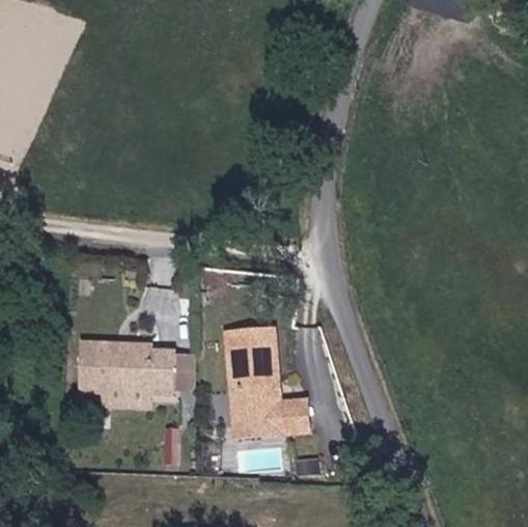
[(283,430),(281,398),(277,329),(228,332),(234,425),(259,423),(259,435),(283,434),(283,430)]
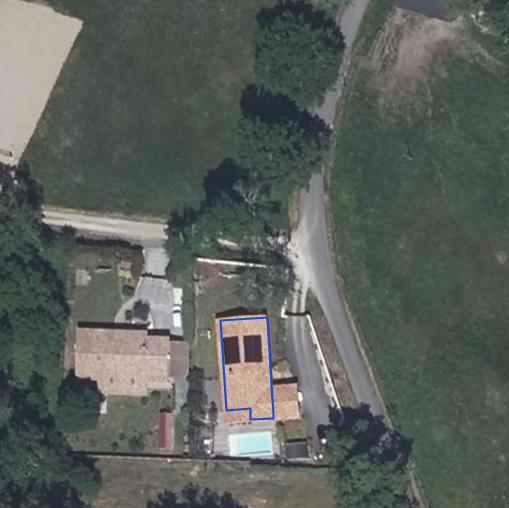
[(147,334),(147,330),(80,327),(78,377),(100,378),(101,368),(145,370),(144,379),(168,380),(170,336),(147,334)]
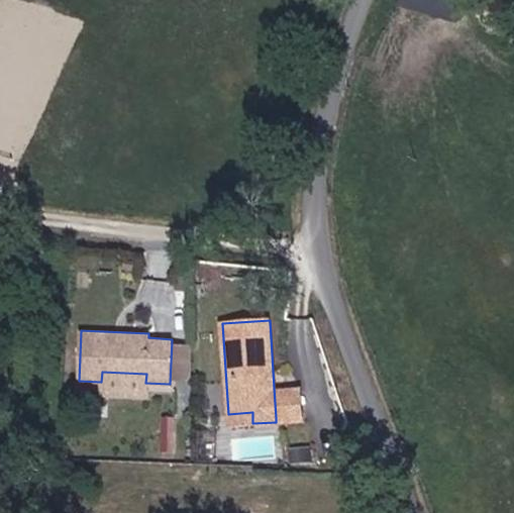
[(300,386),(274,388),(276,418),(276,422),(302,420),(300,386)]
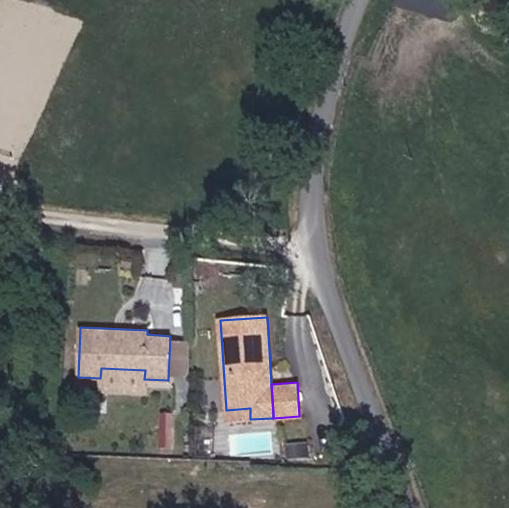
[(227,421),(250,419),(250,408),(226,410),(227,421)]
